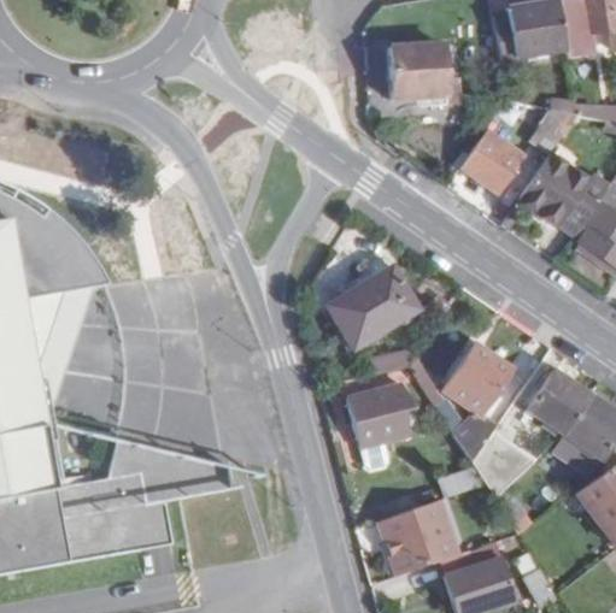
[(558,0),(510,7),(511,15),(494,17),(504,71),(521,69),(518,57),(567,49),(559,1),(558,0)]
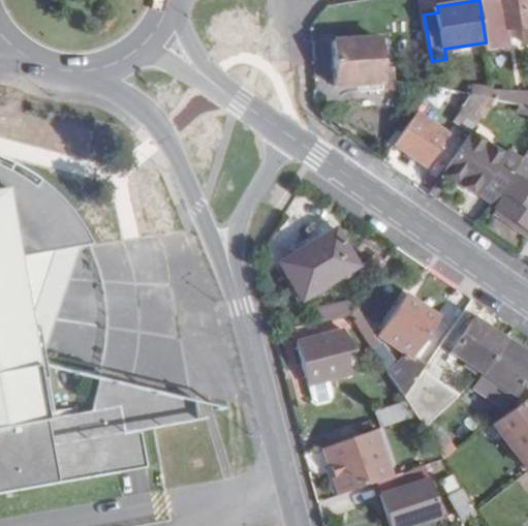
[(485,0),(479,1),(486,42),(487,44),(504,41),(502,26),(507,25),(507,23),(524,20),(527,39),(527,0),(485,0)]
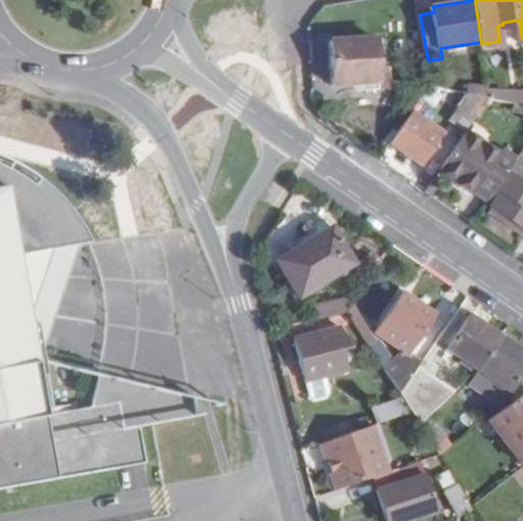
[(503,25),(497,26),(499,41),(506,40),(503,25)]
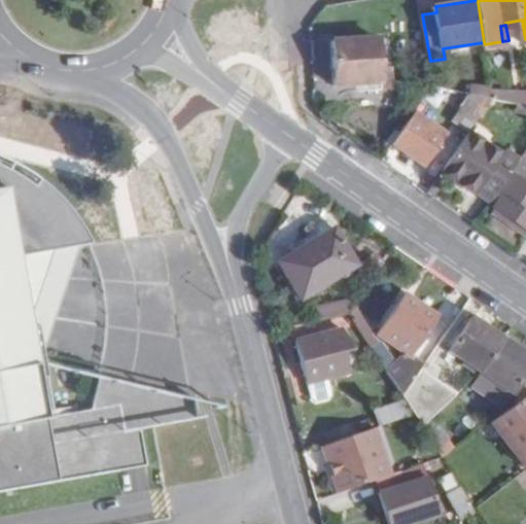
[(382,80),(379,36),(331,39),(335,83),(382,80)]
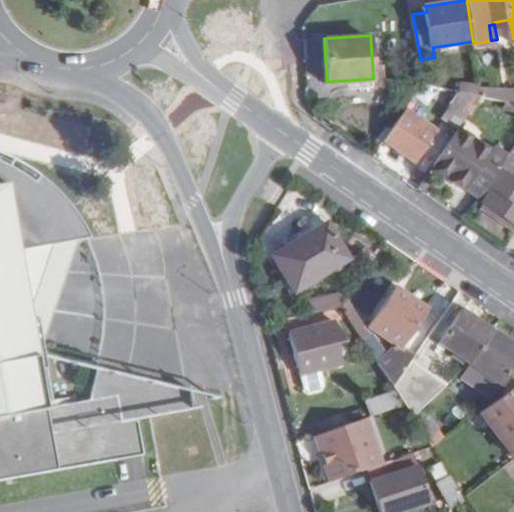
[(370,35),(373,78),(373,86),(386,84),(385,63),(381,63),(379,35),(370,35)]
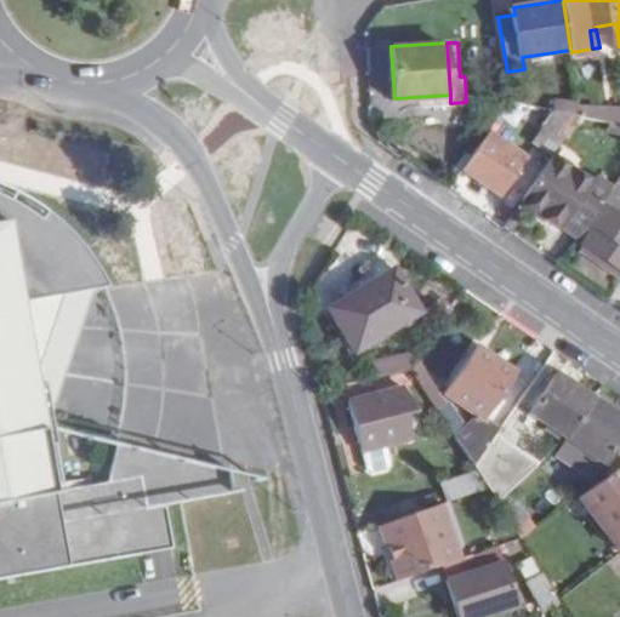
[(614,121),(616,107),(579,98),(581,114),(614,121)]
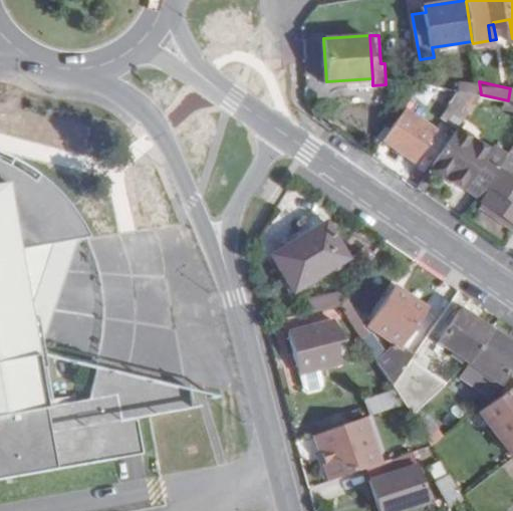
[(481,94),(458,88),(449,102),(420,84),(409,101),(439,118),(442,114),(459,126),(481,94)]
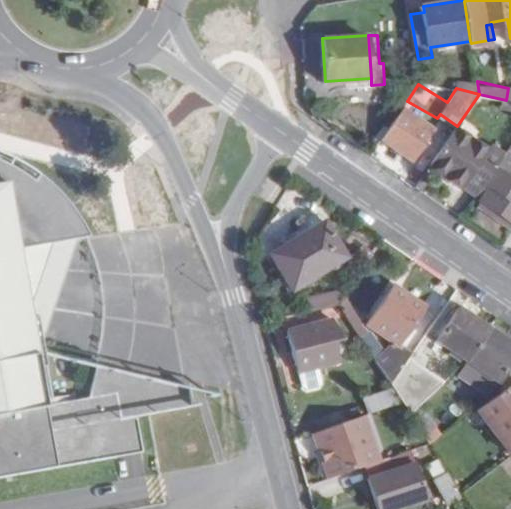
[(414,160),(436,128),(404,106),(382,138),(414,160)]
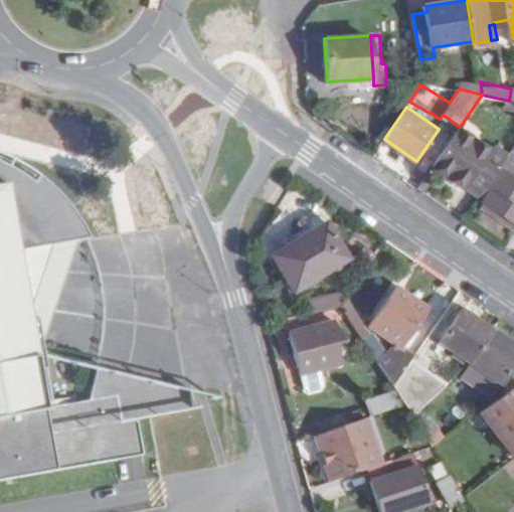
[(480,195),(484,189),(508,153),(494,144),(491,149),(460,127),(432,168),(466,190),(471,188),(480,195)]
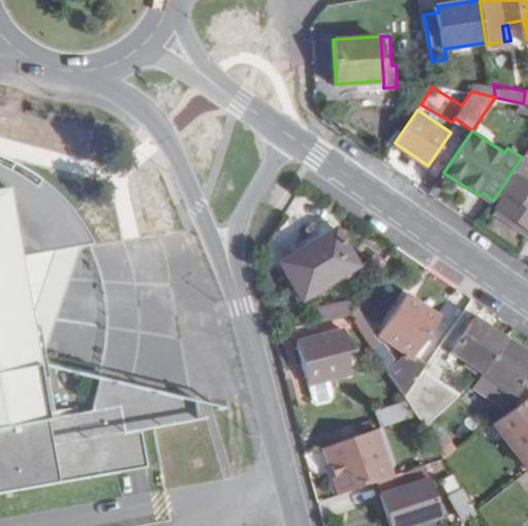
[(527,154),(525,153),(522,157),(497,194),(501,197),(496,206),(527,225),(527,154)]
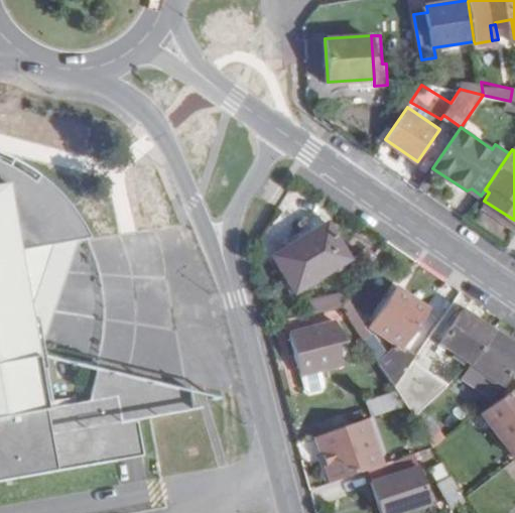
[(0,479),(143,454),(137,418),(192,408),(189,389),(98,367),(90,399),(52,404),(37,317),(24,319),(50,243),(89,237),(89,235),(79,217),(67,201),(44,179),(36,173),(21,193),(2,179),(9,165),(0,161),(0,479)]
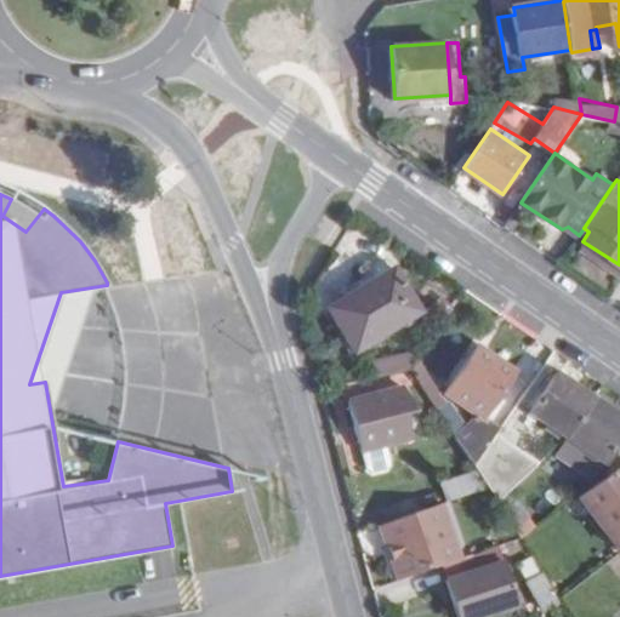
[(619,264),(582,241),(578,249),(619,275),(619,264)]
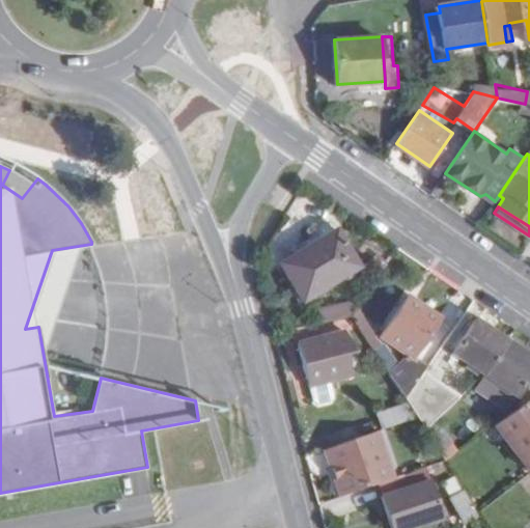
[(281,266),(304,301),(360,267),(338,231),(281,266)]
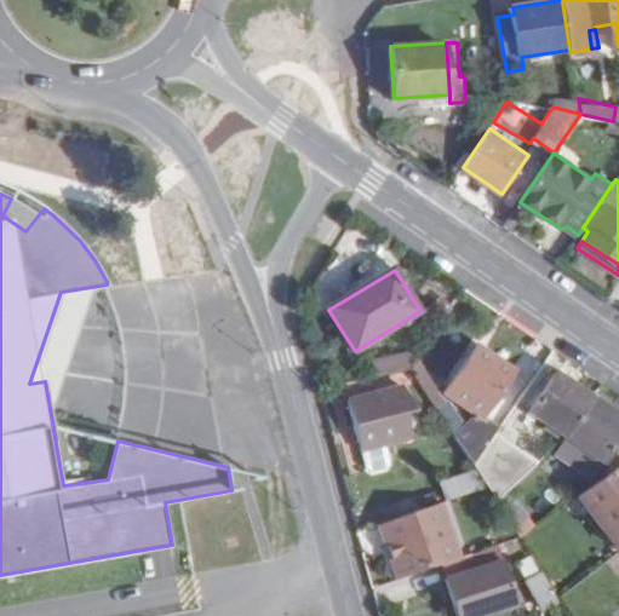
[(483,452),(499,430),(503,425),(488,415),(519,370),(479,344),(446,391),(477,413),(468,427),(483,452)]
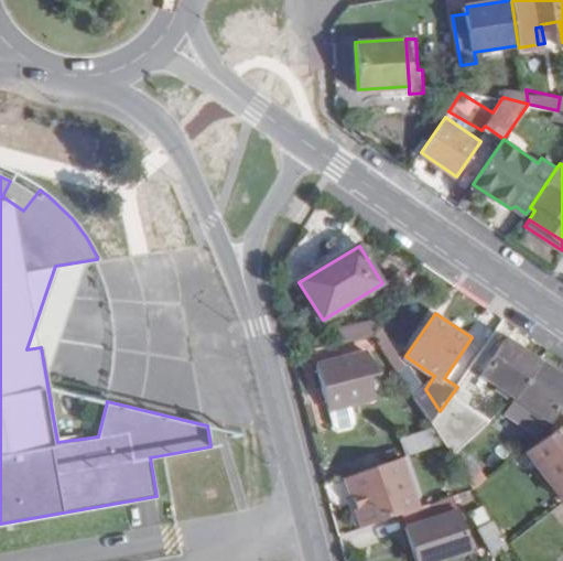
[(364,316),(333,324),(337,341),(368,334),(364,316)]
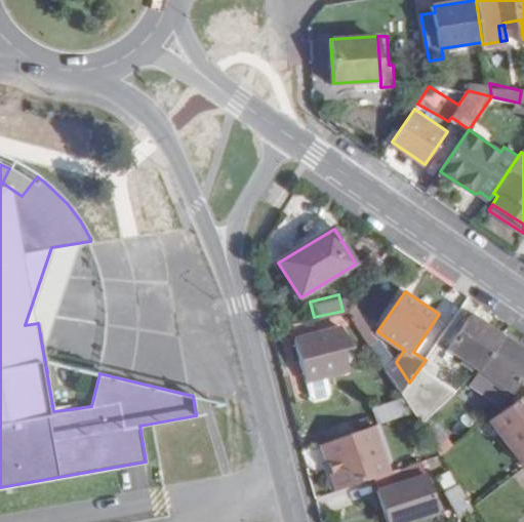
[(472,316),(448,350),(479,371),(502,336),(472,316)]
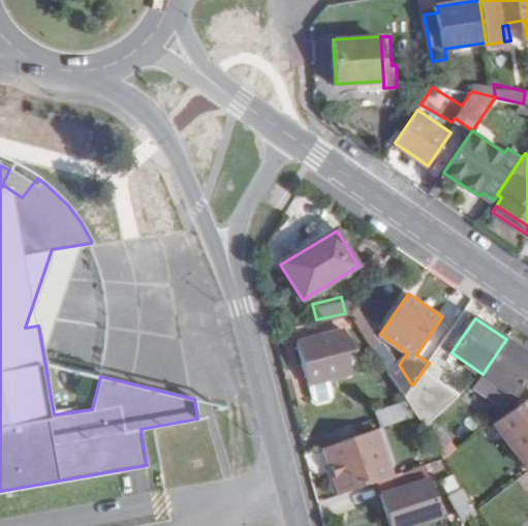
[(332,377),(351,372),(347,352),(354,350),(343,330),(298,342),(308,378),(331,372),(332,377)]
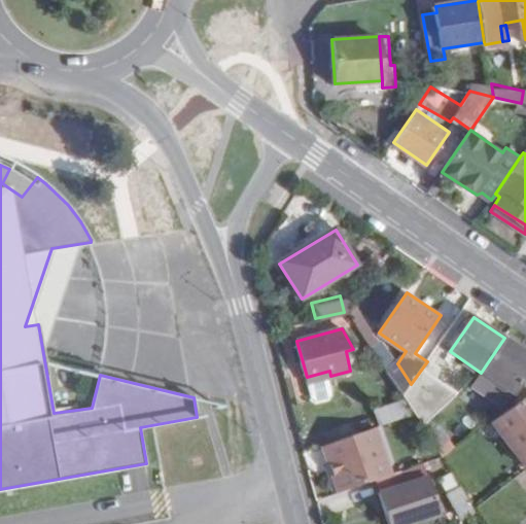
[(511,394),(525,373),(525,352),(504,338),(481,373),(472,385),(492,398),(500,387),(511,394)]
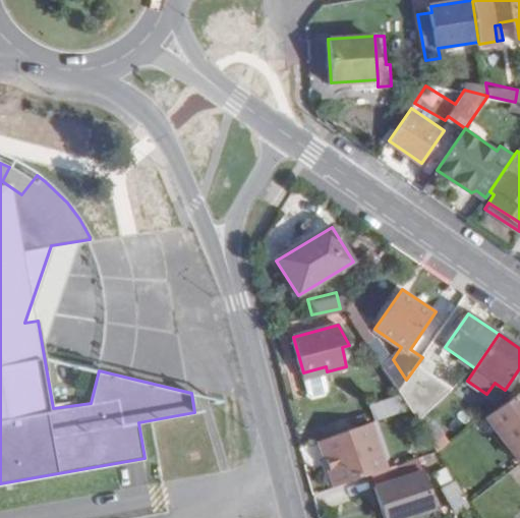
[(406,380),(393,359),(378,337),(367,343),(399,391),(406,380)]
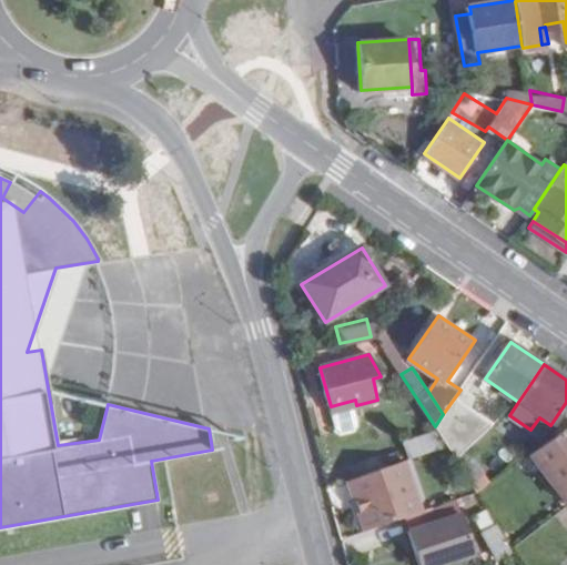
[(456,458),(466,449),(495,422),(457,394),(443,414),(435,426),(447,445),(456,458)]
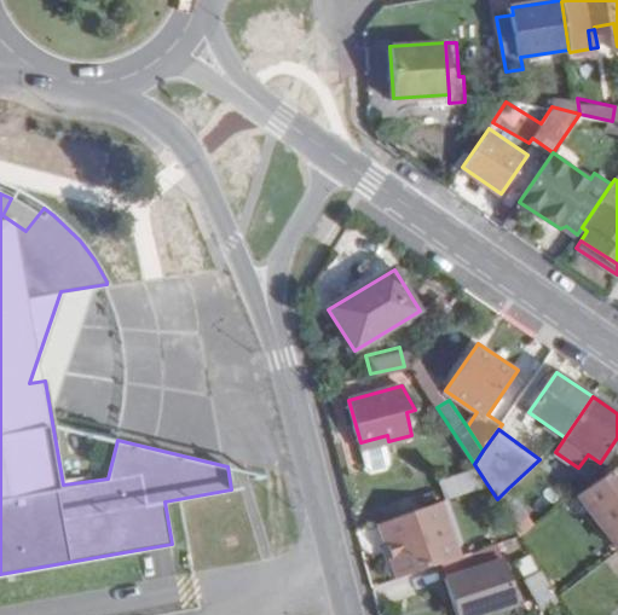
[(362,464),(383,460),(382,445),(359,447),(362,464)]
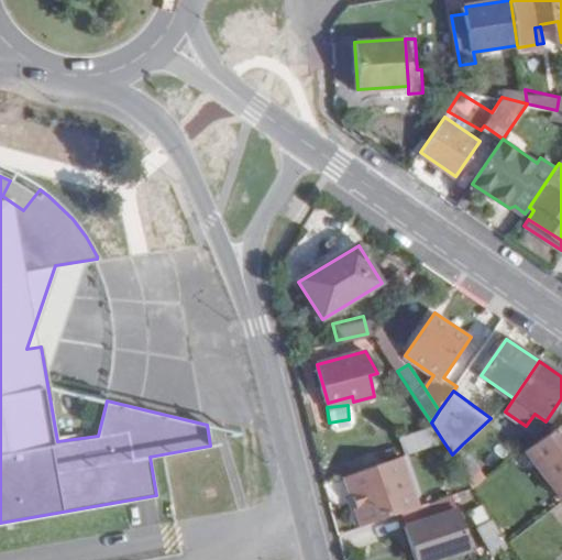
[(429,424),(395,434),(401,452),(434,442),(429,424)]
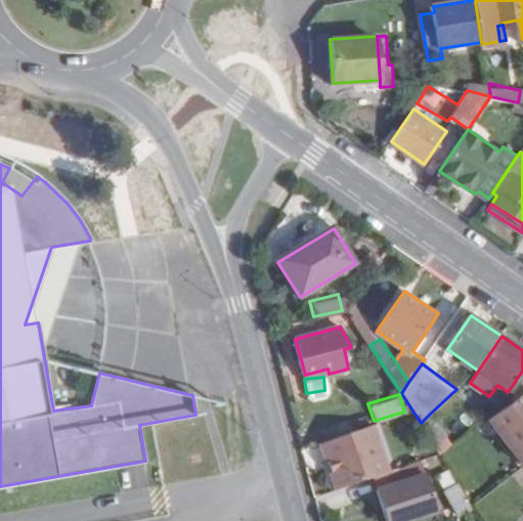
[(522,395),(488,420),(493,427),(522,401),(522,395)]
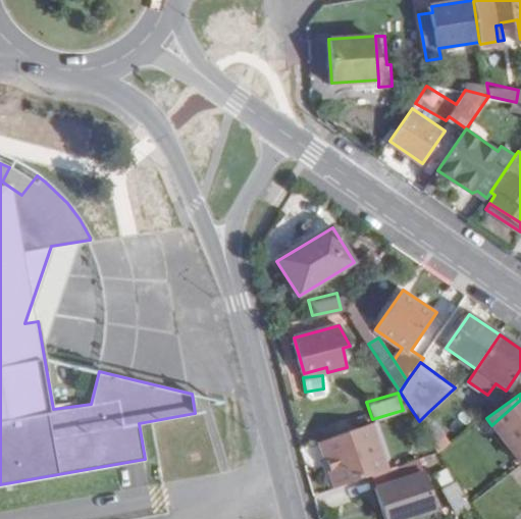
[(520,400),(491,425),(520,463),(520,400)]
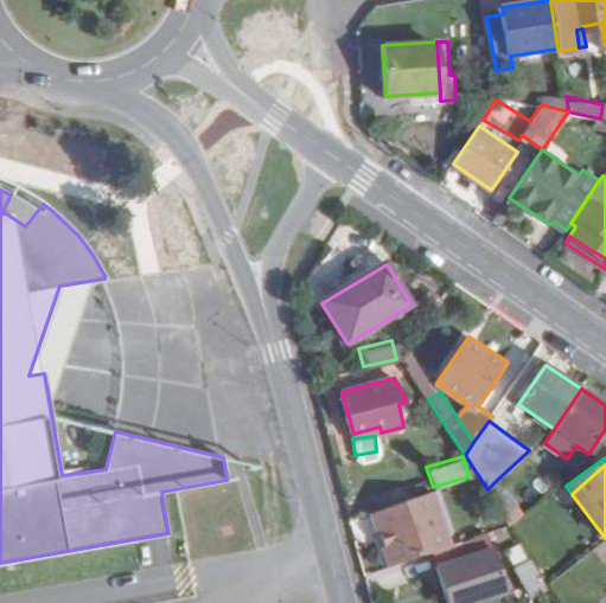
[(511,525),(488,489),(478,475),(467,479),(502,528),(511,525)]
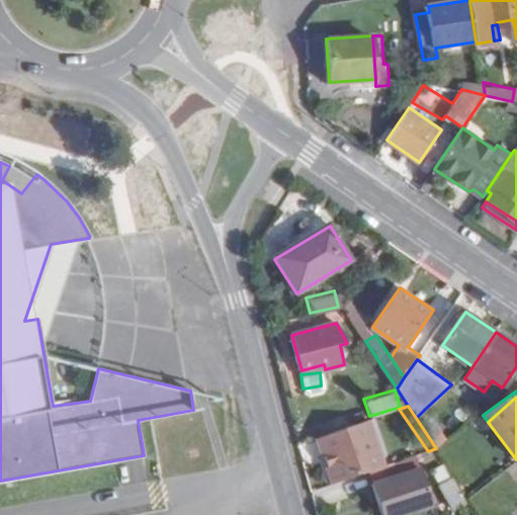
[(448,439),(425,409),(416,418),(436,448),(448,439)]
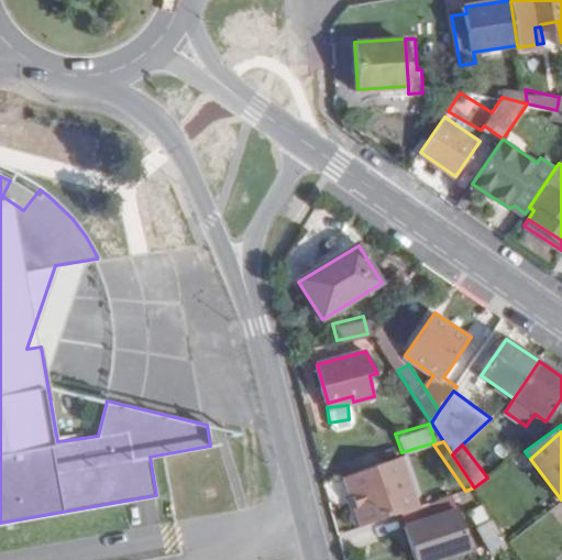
[(363,526),(399,513),(419,507),(412,490),(406,487),(403,478),(407,472),(401,456),(346,474),(352,493),(359,491),(362,504),(356,506),(363,526)]
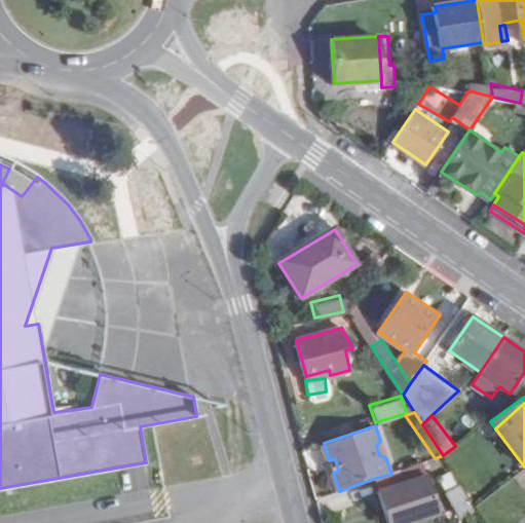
[(335,458),(329,460),(333,473),(338,471),(335,458)]
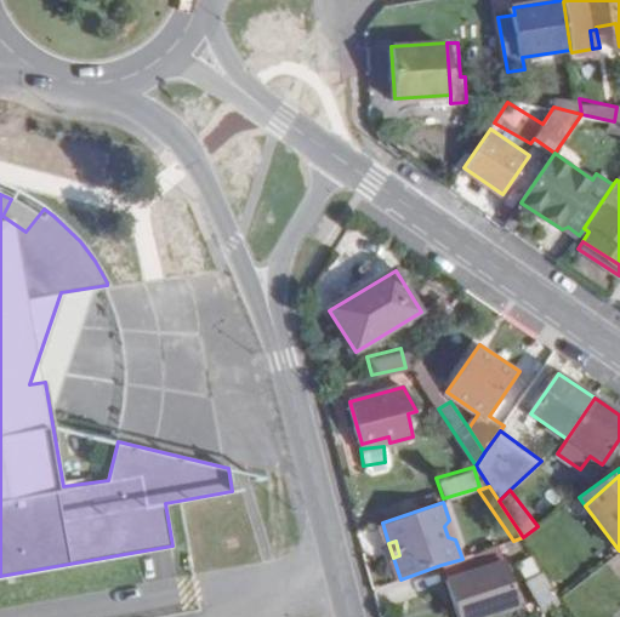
[(498,546),(462,559),(441,565),(445,578),(502,559),(498,546)]
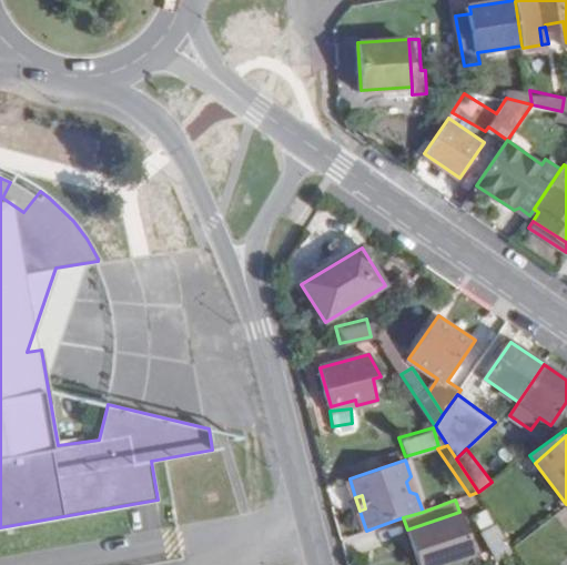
[(407,530),(419,564),(441,564),(474,555),(459,512),(407,530)]
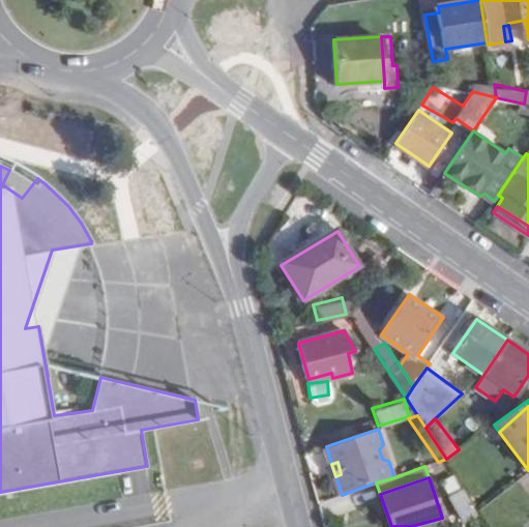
[(476,516),(463,490),(449,497),(463,522),(476,516)]
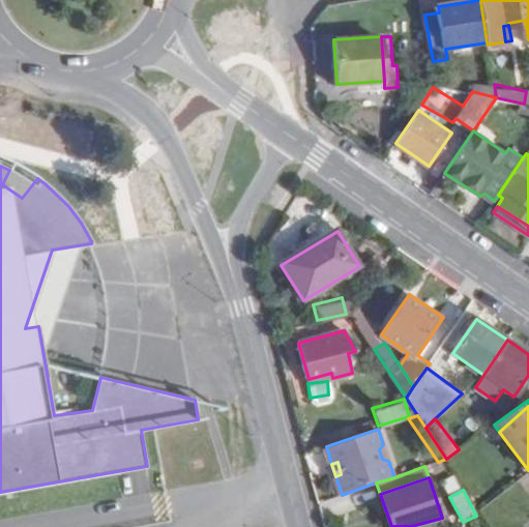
[(528,519),(513,501),(488,522),(491,526),(528,526),(528,519)]
